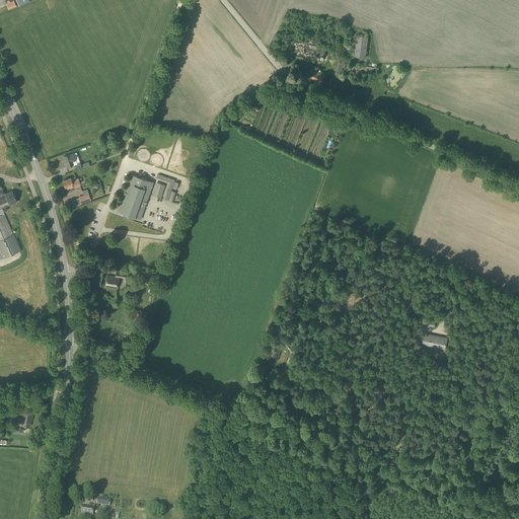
[(365,58),(368,36),(356,35),(353,56),(365,58)]
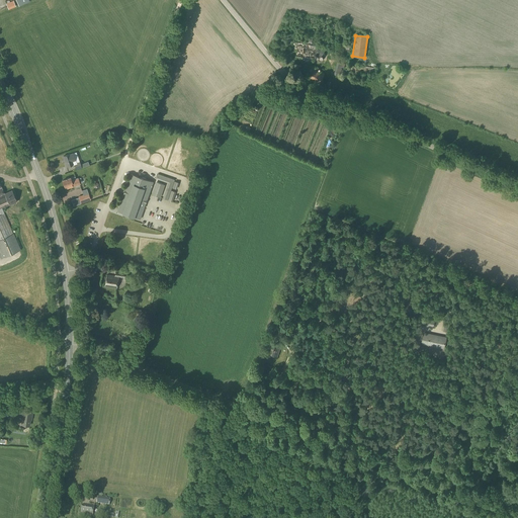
[(323,61),(325,48),(298,42),(295,57),(306,58),(305,61),(310,62),(311,58),(323,61)]
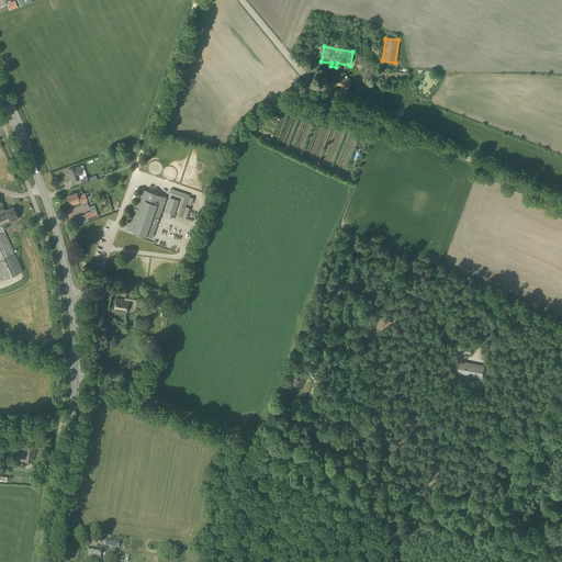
[(347,92),(352,79),(340,75),(335,87),(347,92)]
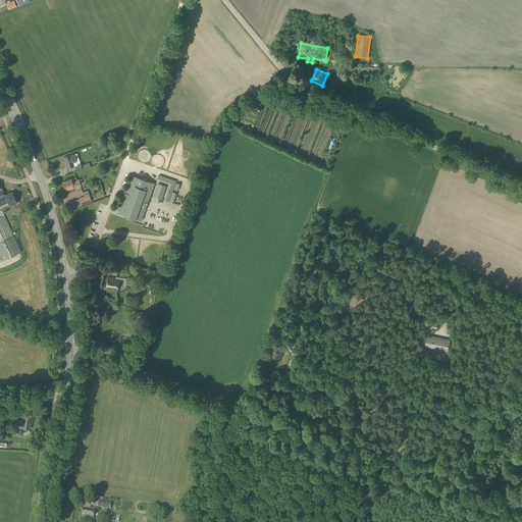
[(66,168),(73,165),(72,163),(76,161),(73,154),(63,157),(65,163),(66,168)]
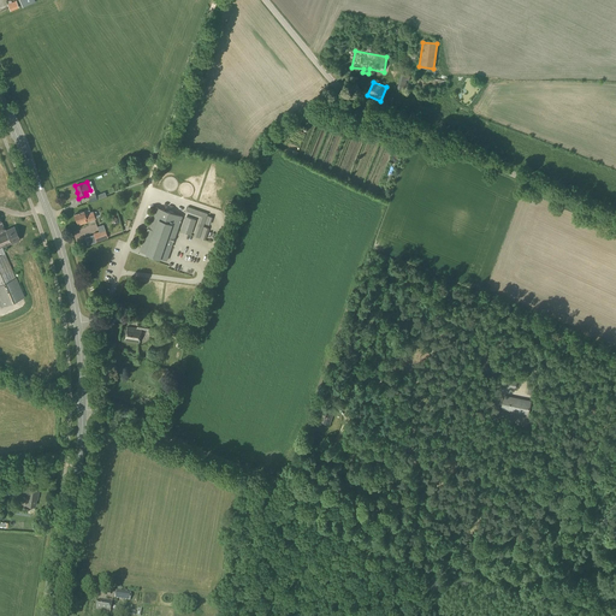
[(166,260),(182,217),(155,207),(141,250),(147,253),(147,254),(154,256),(160,259),(160,258),(166,260)]
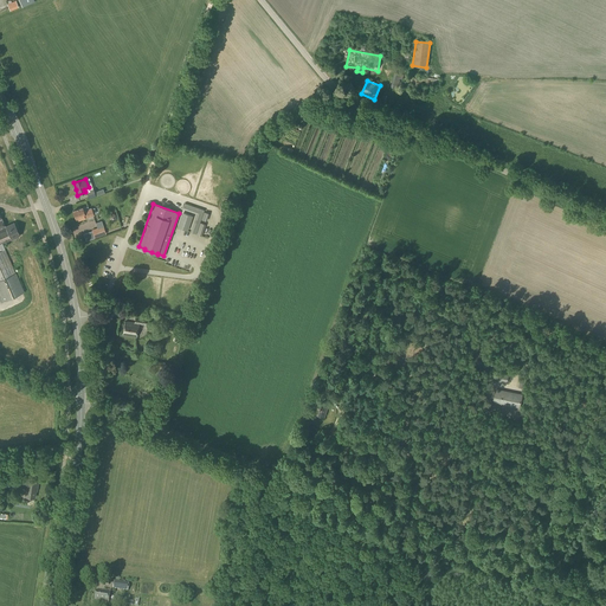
[(197,234),(205,211),(185,204),(184,207),(182,210),(197,214),(191,232),(197,234)]
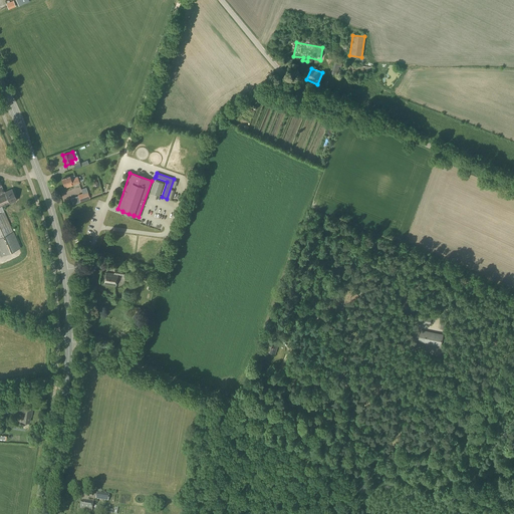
[(74,178),(73,175),(62,180),(64,185),(65,188),(79,183),(76,177),(74,178)]
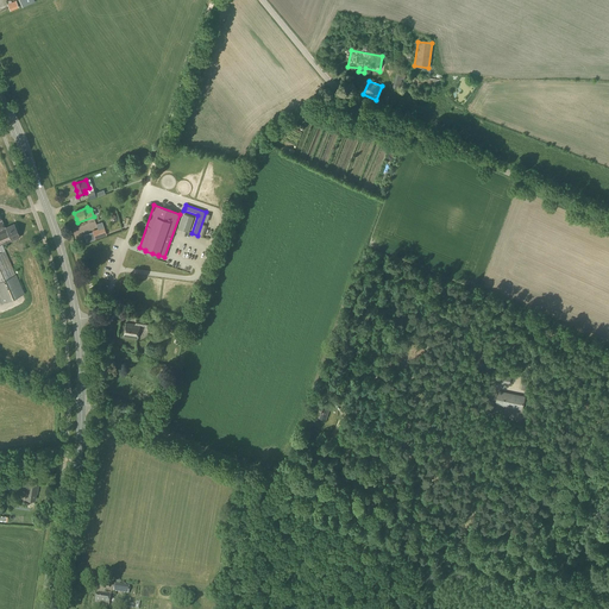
[(189,232),(194,218),(183,214),(179,228),(189,232)]
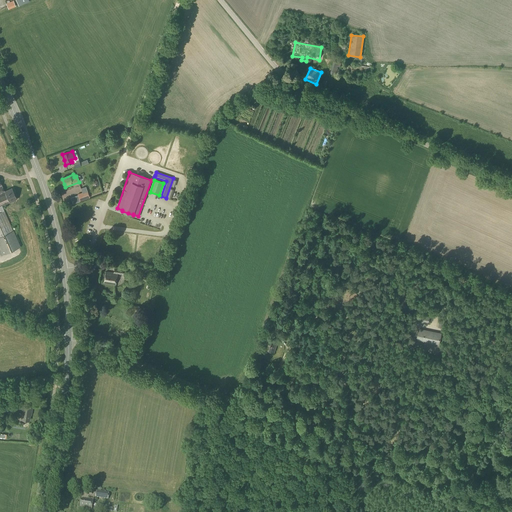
[(4,191),(0,182),(0,253),(1,255),(20,247),(1,205),(16,199),(11,188),(4,191)]
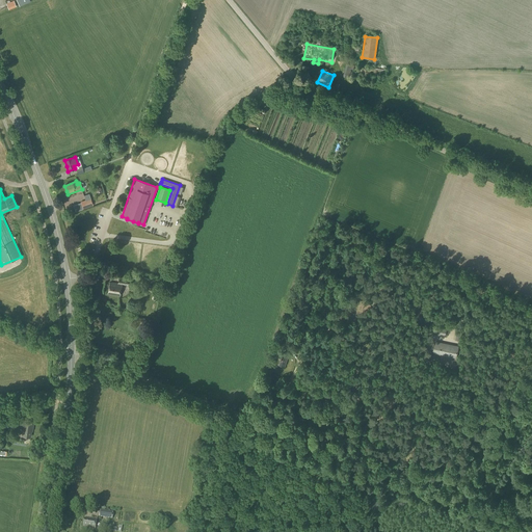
[(83,209),(94,206),(90,198),(80,202),(83,209)]
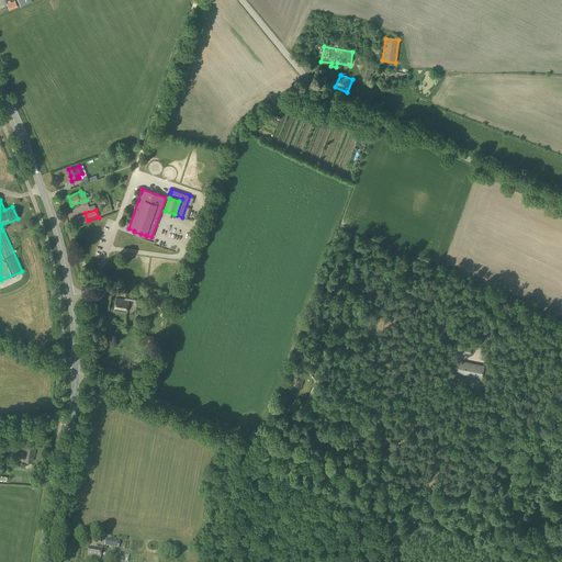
[(134,302),(135,295),(125,294),(124,300),(115,299),(114,311),(126,313),(128,301),(134,302)]
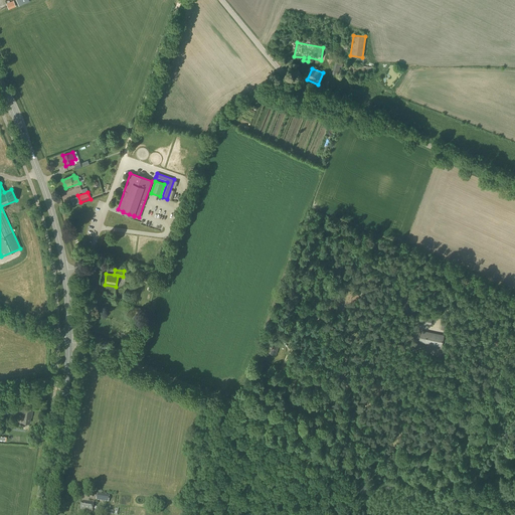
[(154,292),(157,282),(150,281),(147,290),(154,292)]
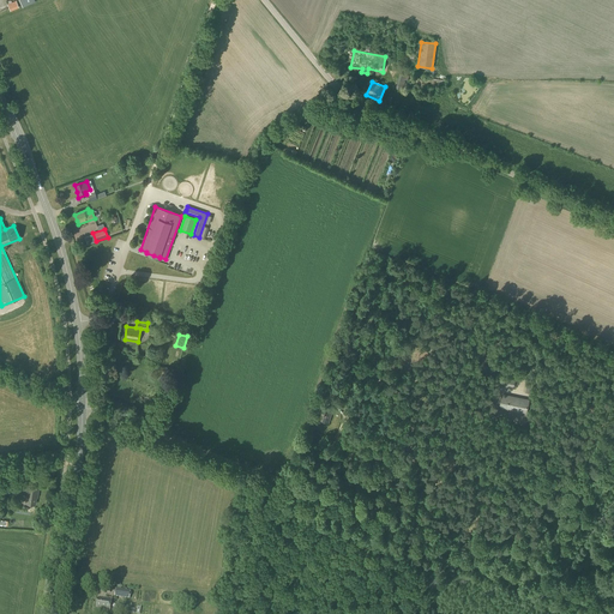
[(513,389),(516,379),(500,375),(499,385),(513,389)]
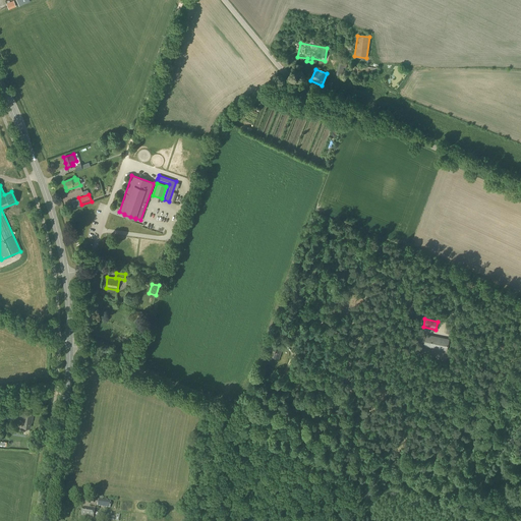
[(446,351),(448,340),(426,336),(424,346),(446,351)]
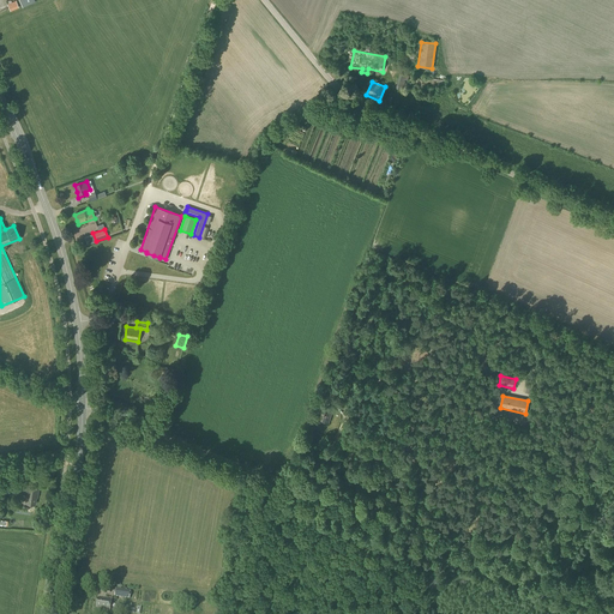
[(333,413),(335,408),(326,405),(325,409),(324,408),(319,420),(329,423),(332,411),(333,413)]
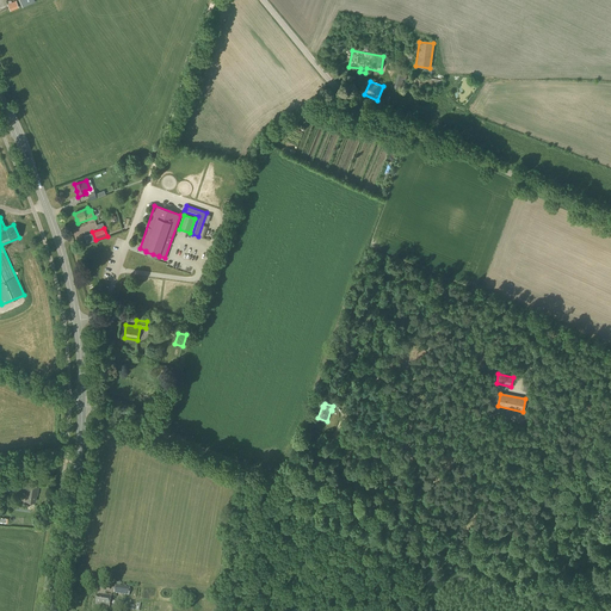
[(37,497),(38,487),(28,485),(25,501),(34,503),(35,497),(37,497)]
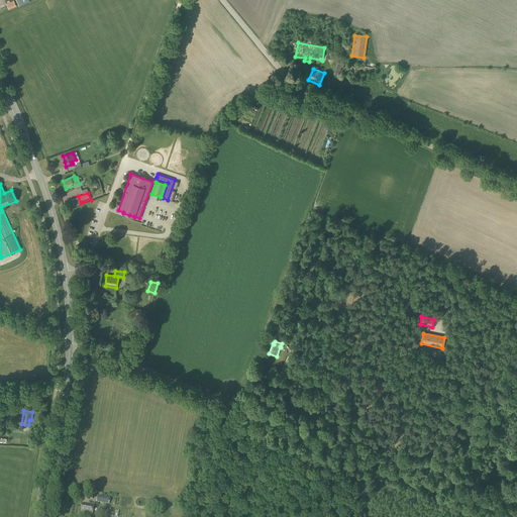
[(93,514),(94,505),(82,503),(81,512),(93,514)]
